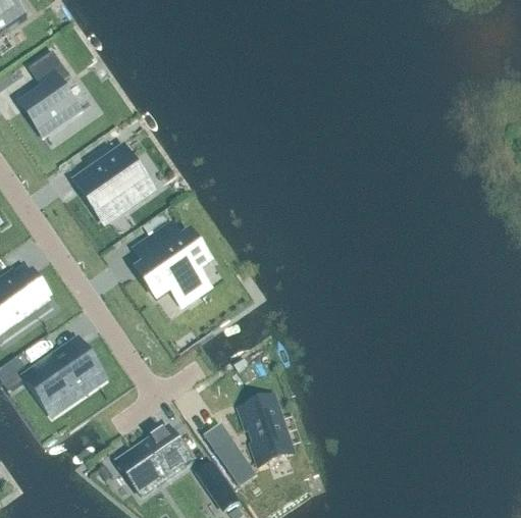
[(0,0),(0,37),(28,18),(15,0),(0,0)]
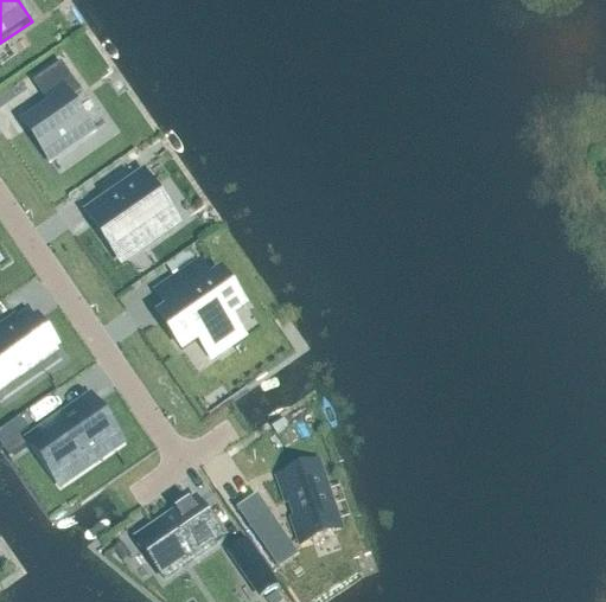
[(53,109),(29,126),(50,158),(91,129),(70,98),(82,91),(62,63),(34,82),(53,109)]
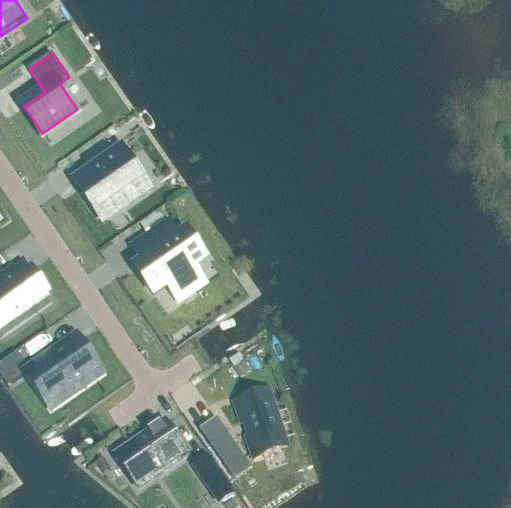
[(127,155),(119,160),(107,142),(83,158),(96,176),(80,188),(98,214),(146,181),(127,155)]
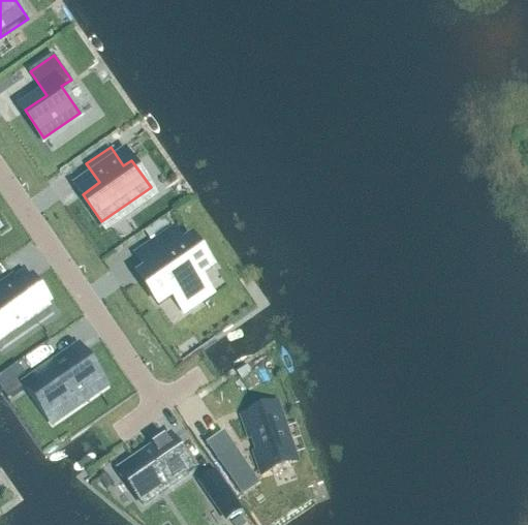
[(150,238),(171,223),(165,216),(145,230),(150,238)]
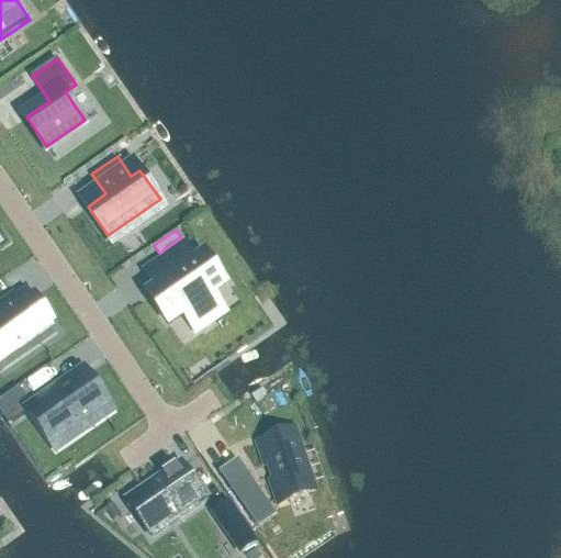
[(183,313),(191,323),(212,310),(204,299),(217,289),(187,245),(165,260),(181,285),(155,302),(168,323),(183,313)]
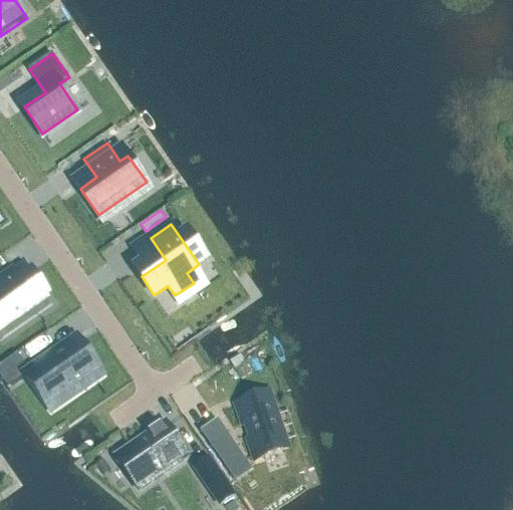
[(0,279),(7,290),(0,295),(0,312),(8,324),(50,294),(33,269),(22,276),(15,266),(0,276),(0,279)]
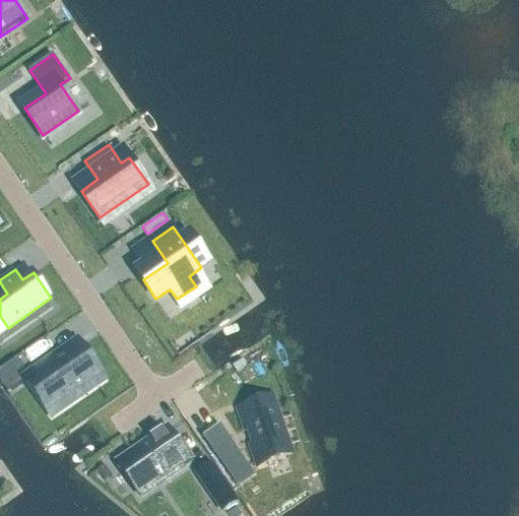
[(80,344),(42,372),(62,402),(102,375),(80,344)]
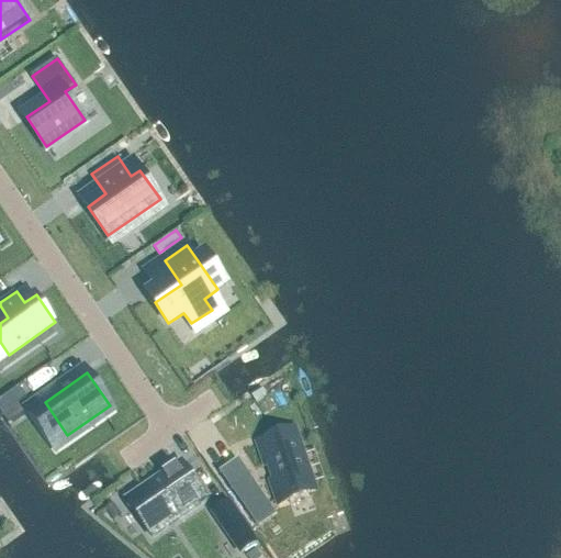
[(17,387),(0,398),(0,406),(2,411),(1,412),(9,423),(25,411),(18,400),(23,395),(17,387)]
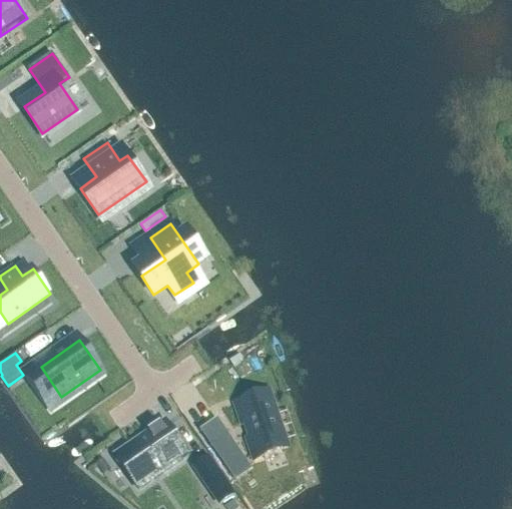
[(287,443),(269,392),(235,403),(243,425),(245,424),(248,423),(252,434),(248,436),(246,436),(253,454),(287,443)]
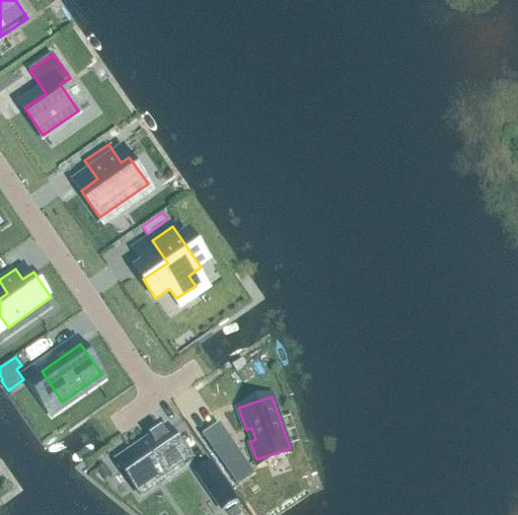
[(167,427),(118,461),(140,495),(191,460),(167,427)]
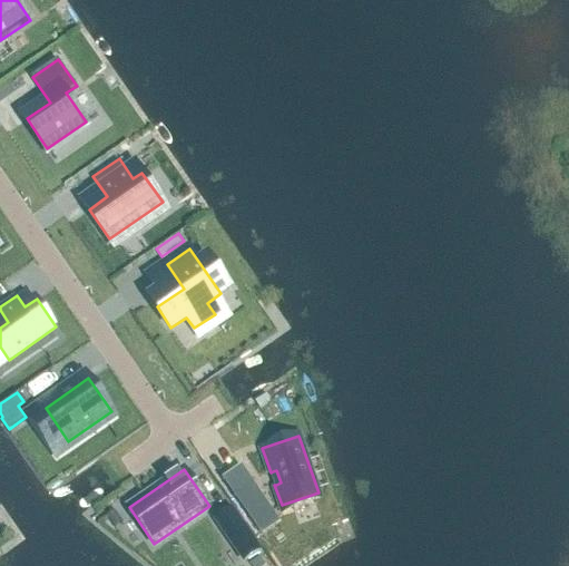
[(256,482),(237,495),(263,534),(282,521),(256,482)]
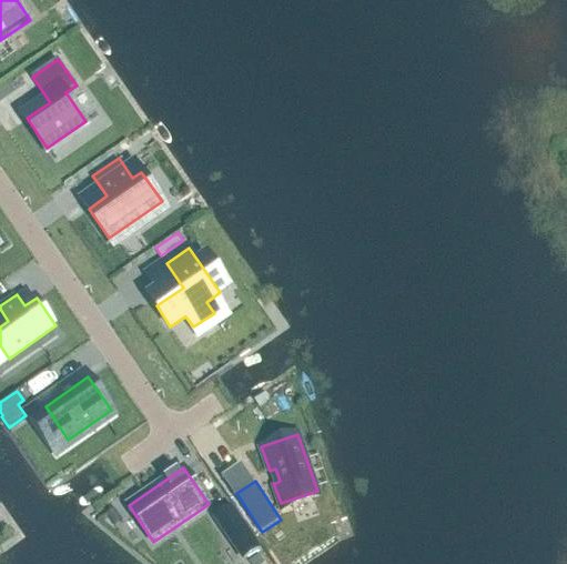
[(243,560),(262,546),(232,504),(213,517),(243,560)]
